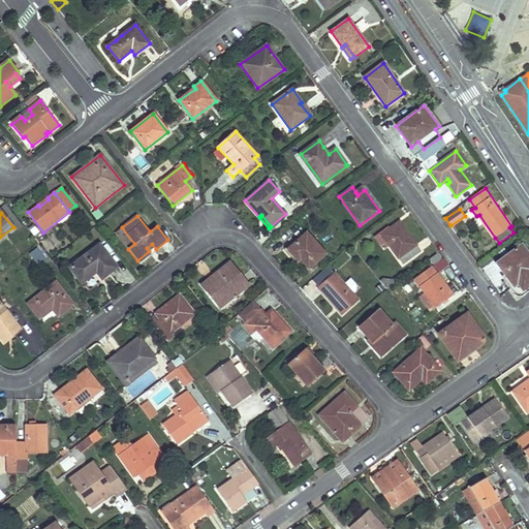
[(422,251),(400,222),(391,229),(389,227),(375,238),(384,250),(391,246),(404,265),(422,251)]
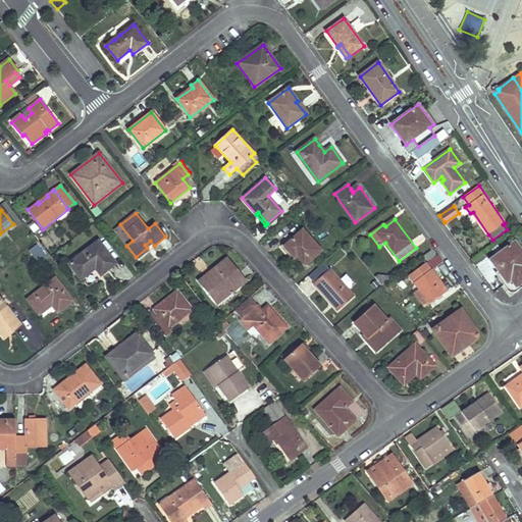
[(40,230),(34,222),(29,225),(36,233),(40,230)]
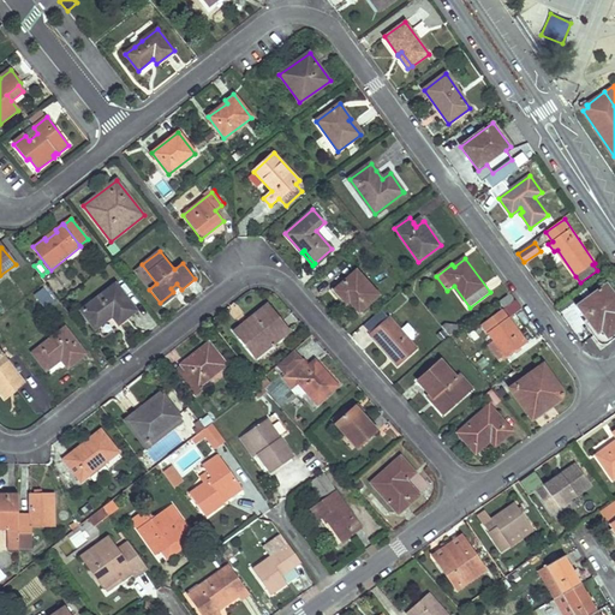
[(156,284),(142,264),(142,266),(135,270),(149,290),(156,284)]
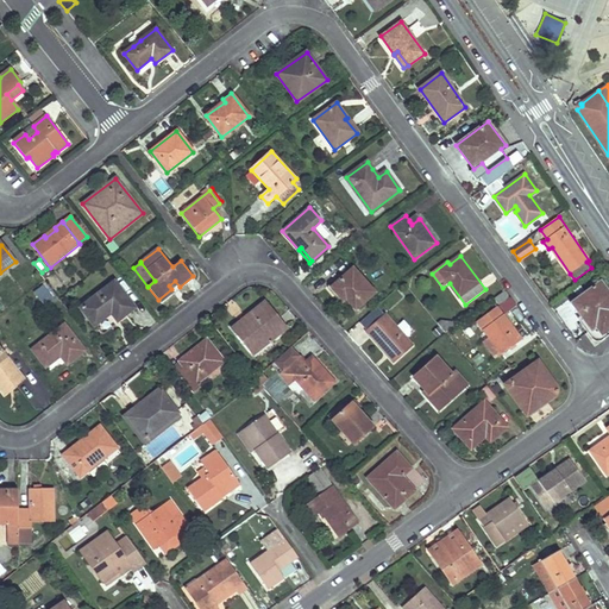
[(375,293),(353,269),(332,288),(343,301),(346,299),(356,309),(375,293)]
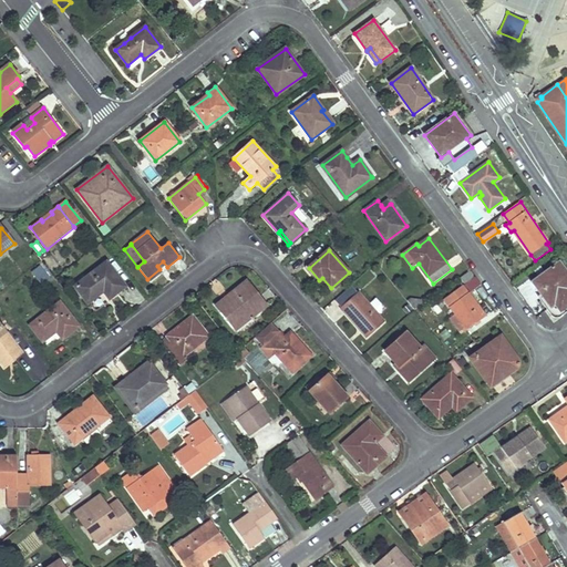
[(566,271),(559,261),(532,282),(553,311),(554,312),(556,312),(557,313),(559,312),(566,307),(566,271)]
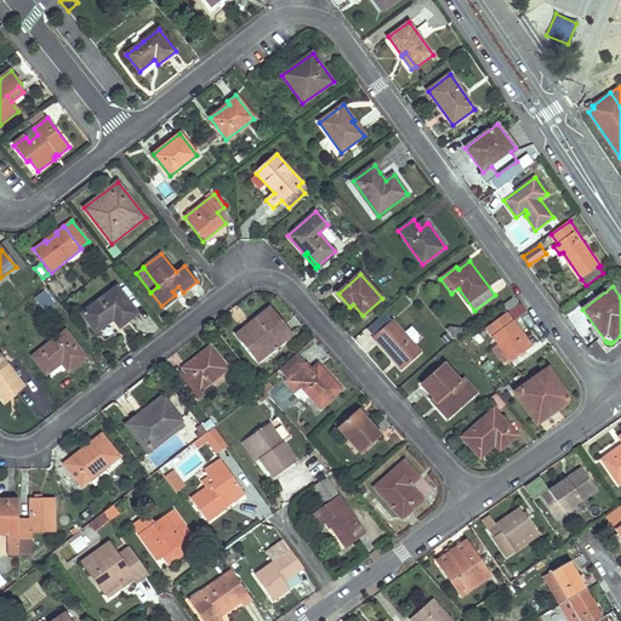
[(137,314),(117,288),(83,315),(96,332),(113,319),(120,328),(137,314)]
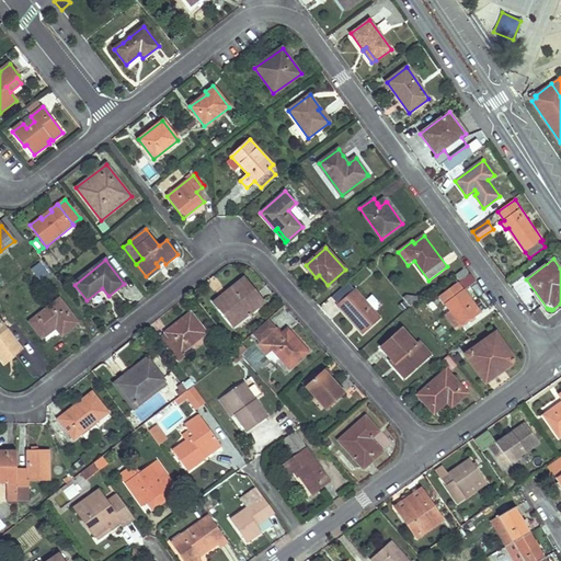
[(38,279),(49,272),(42,262),(32,270),(31,271),(38,279)]
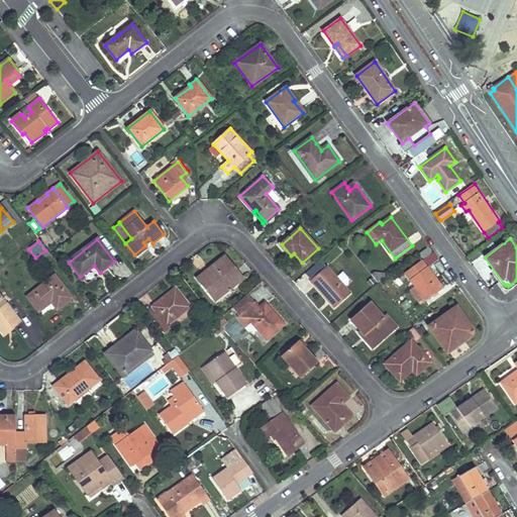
[(147,247),(145,245),(134,254),(134,255),(136,256),(147,247)]
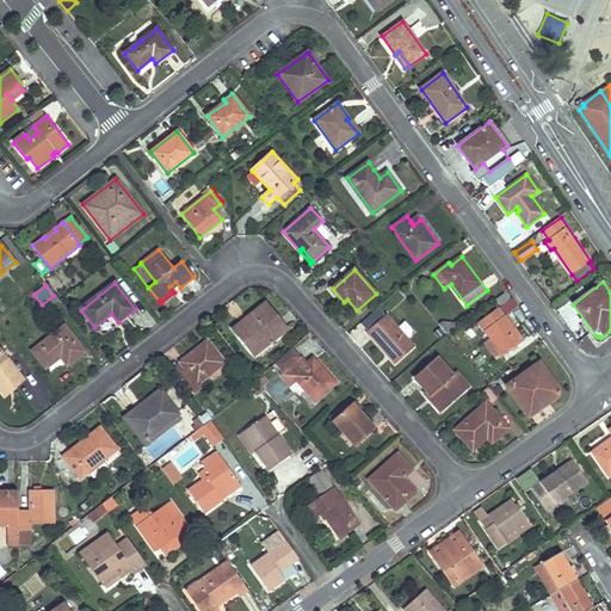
[(253,356),(288,328),(267,302),(247,319),(251,322),(236,334),(253,356)]
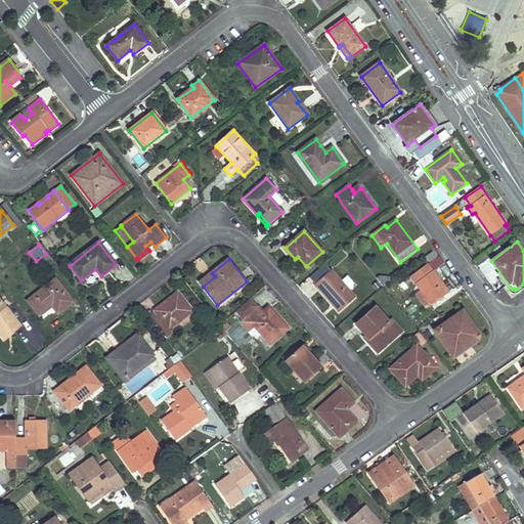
[(448,291),(434,271),(433,272),(429,265),(412,277),(418,282),(417,284),(431,304),(448,291)]
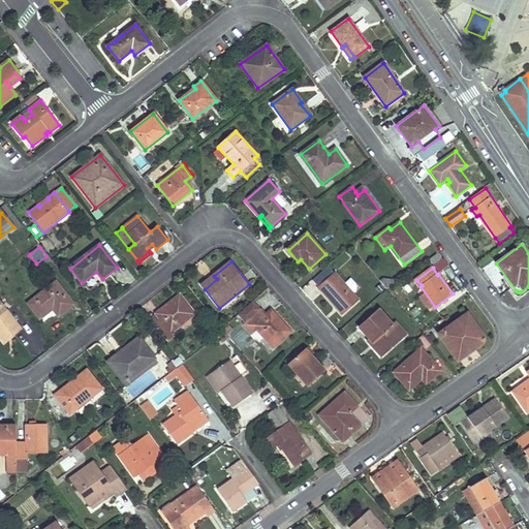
[(359,301),(334,273),(334,274),(318,287),(343,315),(359,301)]
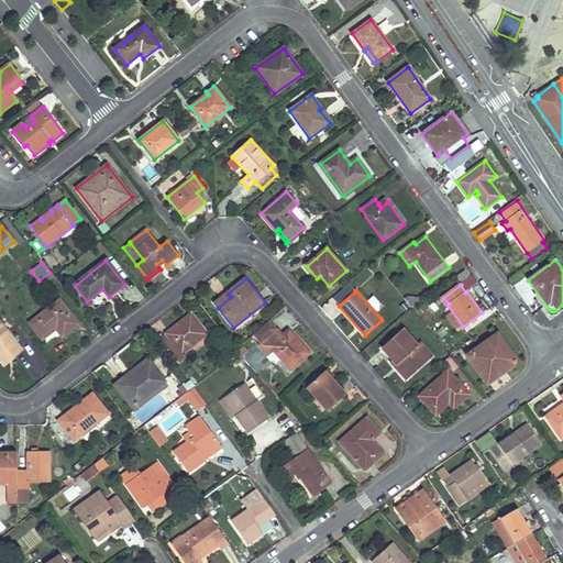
[(231,297),(228,294),(214,304),(218,308),(231,297)]
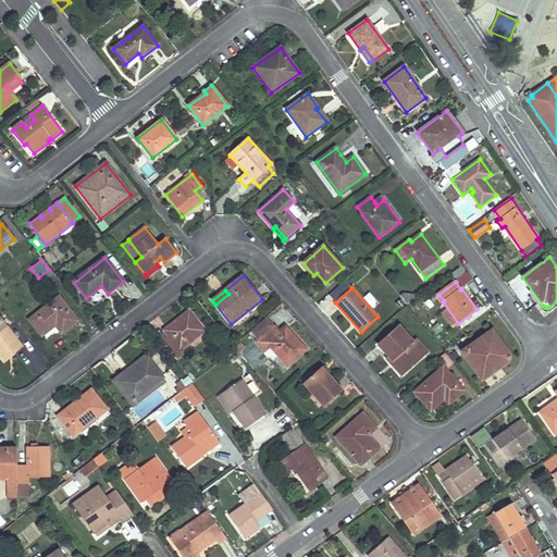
[(407,304),(416,297),(413,295),(405,293),(400,296),(407,304)]
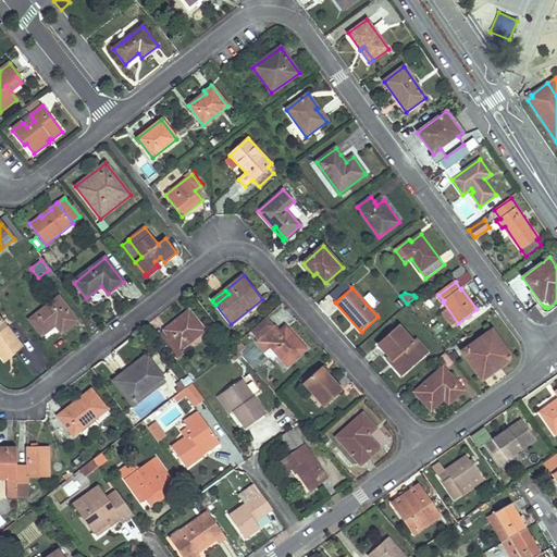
[(77,321),(60,297),(29,320),(41,335),(56,325),(60,331),(61,333),(77,321)]
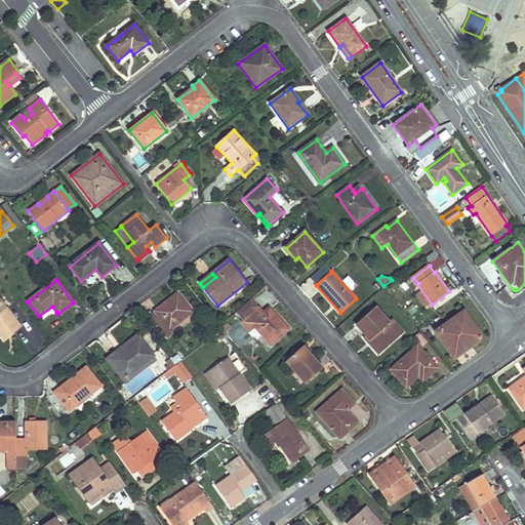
[(170,330),(193,312),(178,292),(158,309),(159,310),(162,314),(153,321),(167,339),(173,334),(170,330)]
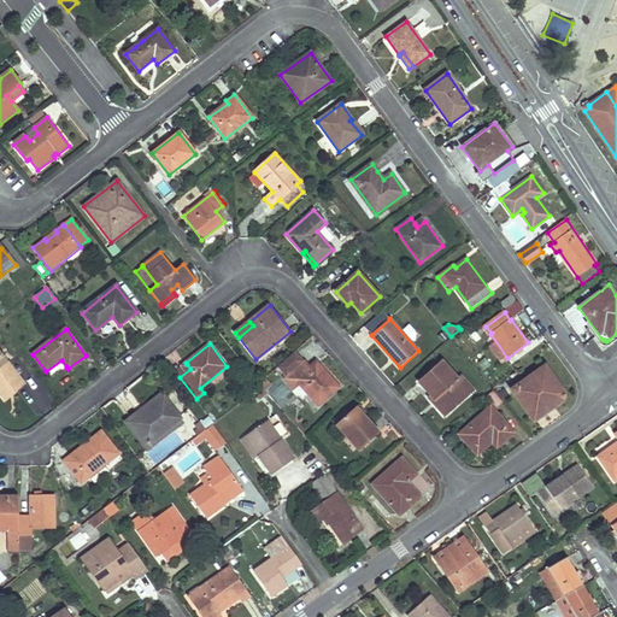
[(305,362),(297,352),(280,366),(288,376),(305,362)]
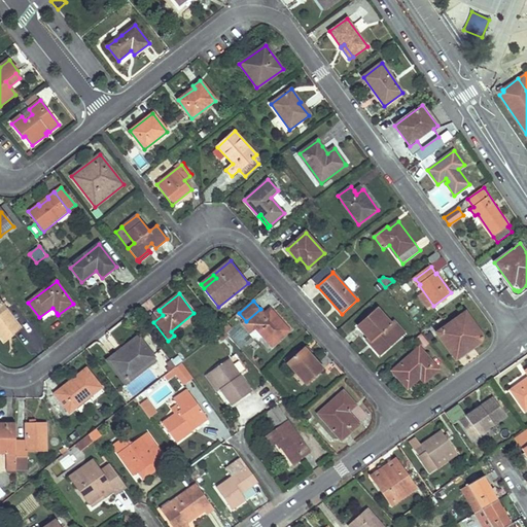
[(21,327),(0,302),(0,335),(4,341),(21,327)]
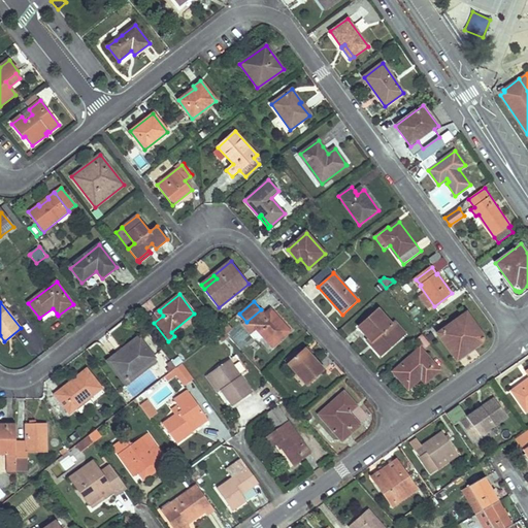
[(291,331),(274,312),(269,318),(266,315),(261,308),(261,309),(246,322),(243,324),(251,332),(257,327),(273,347),(291,331)]
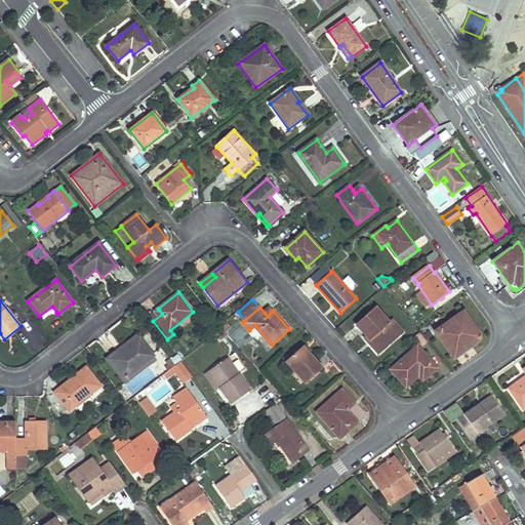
[(398,335),(388,324),(390,322),(376,308),(357,325),(370,340),(372,338),(375,341),(371,345),(378,354),(398,335)]
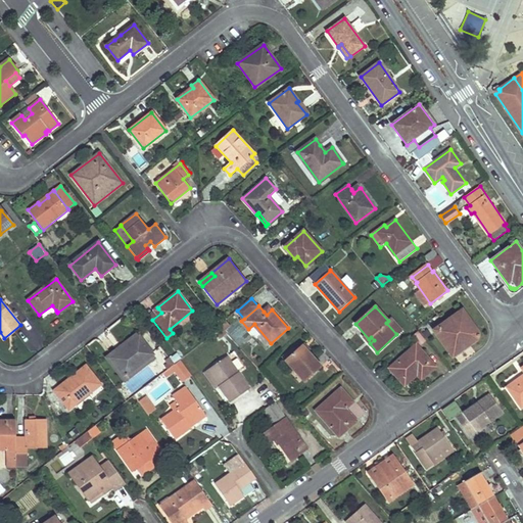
[(161,313),(158,308),(157,307),(148,315),(149,316),(152,320),(161,313)]
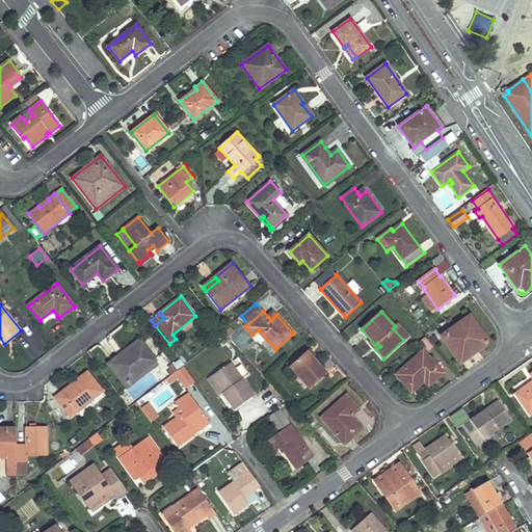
[(486,343),(486,341),(486,339),(486,338),(471,315),(442,336),(461,363),(478,351),(481,349),(483,347),(485,345),(486,343)]
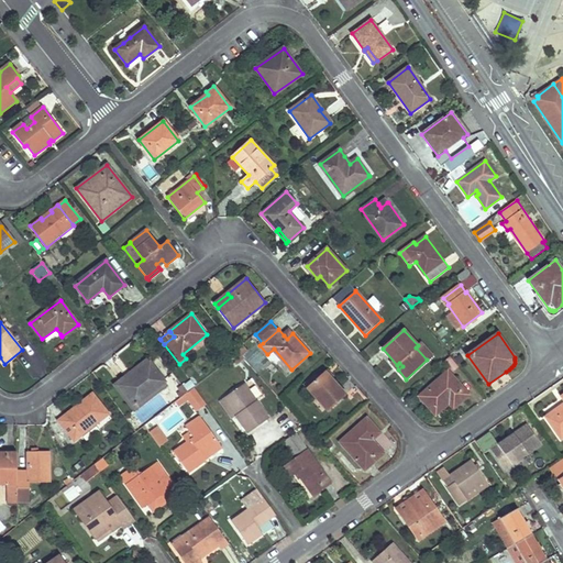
[(427,360),(432,355),(421,343),(418,345),(416,348),(427,360)]
